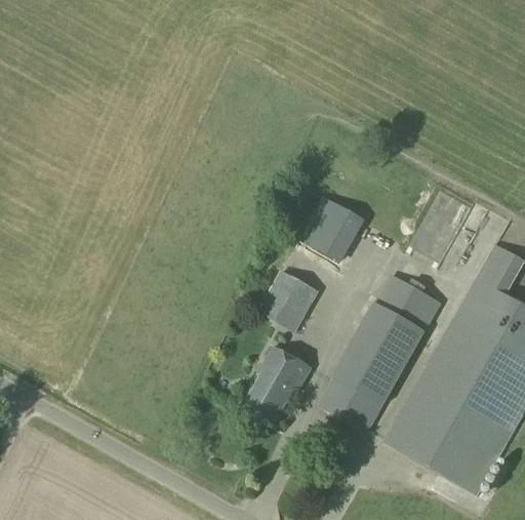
[(340,263),(365,220),(322,195),(297,239),(340,263)]
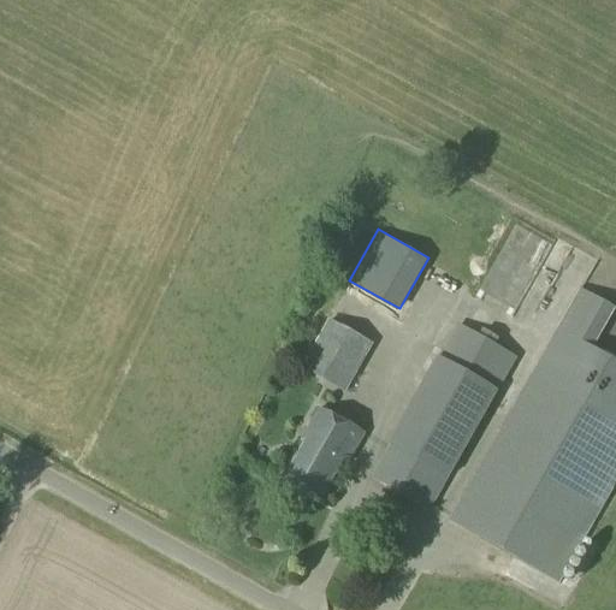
[(558,326),(523,388),(449,519),(557,580),(615,477),(615,359),(591,345),(614,303),(581,285),(558,326)]
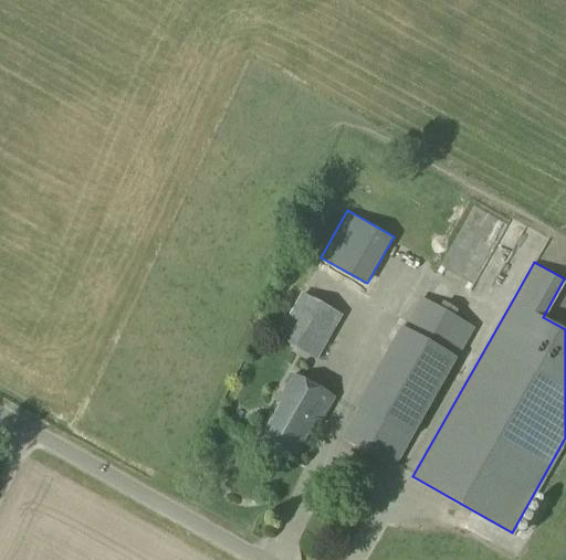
[(320,355),(343,314),(302,291),(279,331),(320,355)]
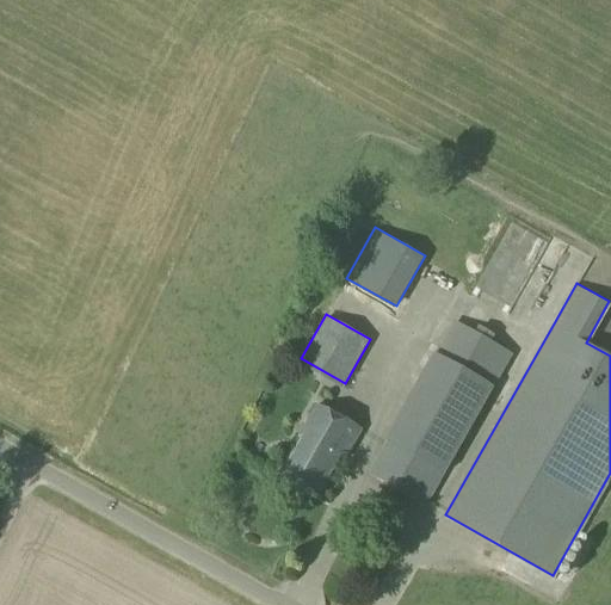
[(426,504),(513,352),(452,318),(366,470),(426,504)]
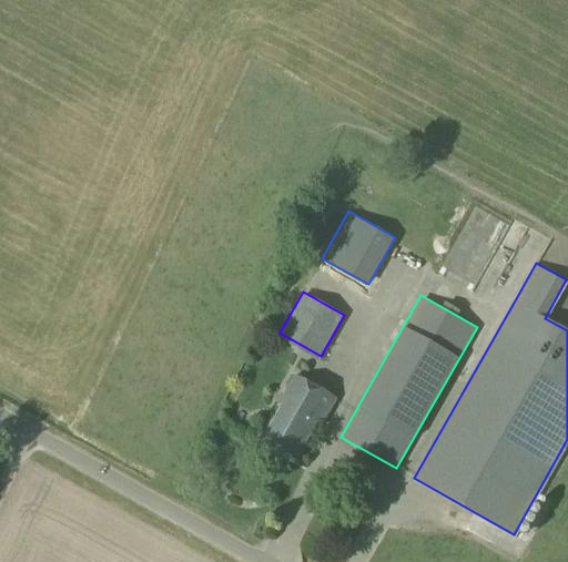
[(321,425),(336,397),(294,373),(279,401),(282,402),(262,438),(296,458),(316,421),(321,425)]
